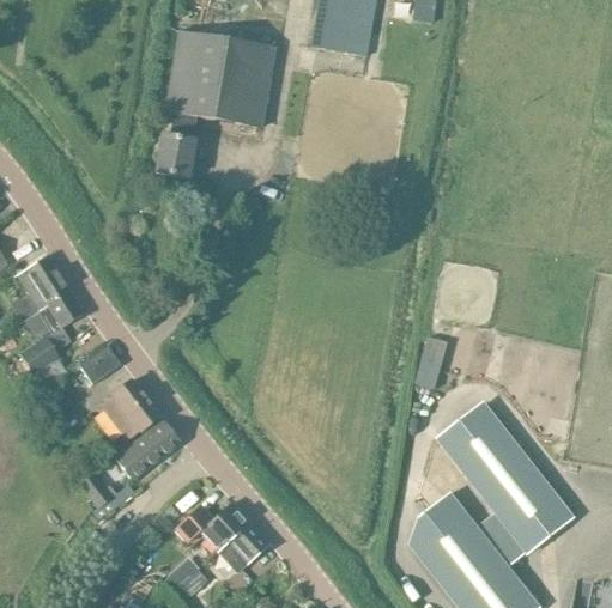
[(367,54),(374,0),(316,0),(310,44),(367,54)]
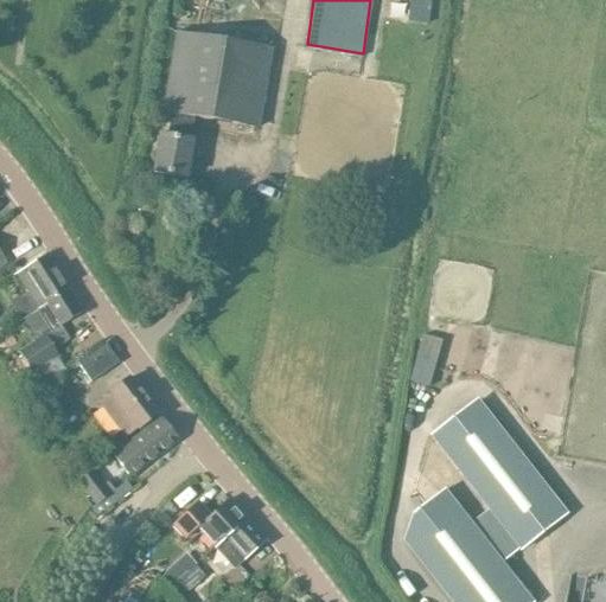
[(259,125),(272,46),(177,30),(164,108),(172,110),(168,133),(159,132),(153,170),(186,174),(193,138),(190,136),(195,113),(259,125)]
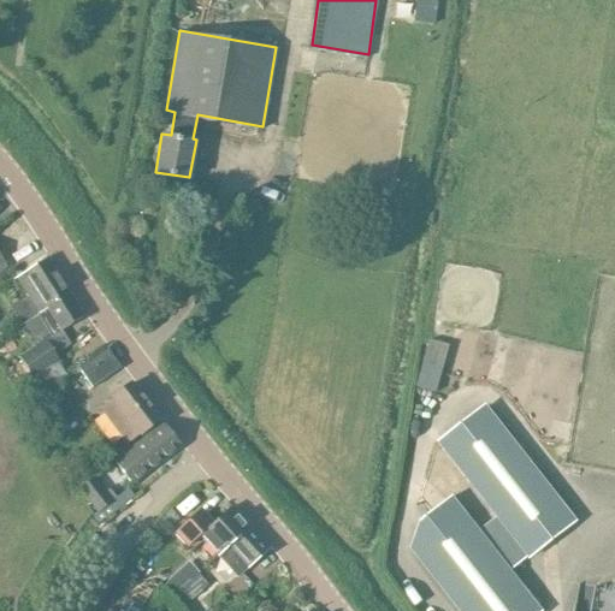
[(66,288),(46,256),(15,277),(27,296),(28,296),(35,307),(66,288)]
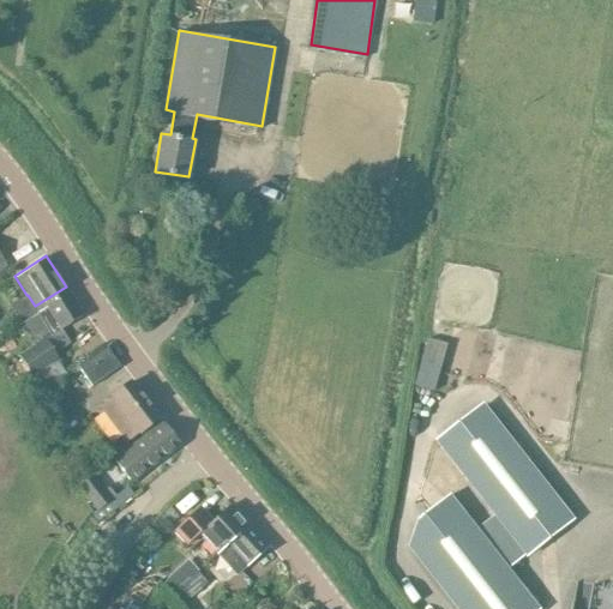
[(66,287),(35,306),(52,331),(52,332),(46,336),(55,350),(71,341),(61,326),(83,312),(66,287)]
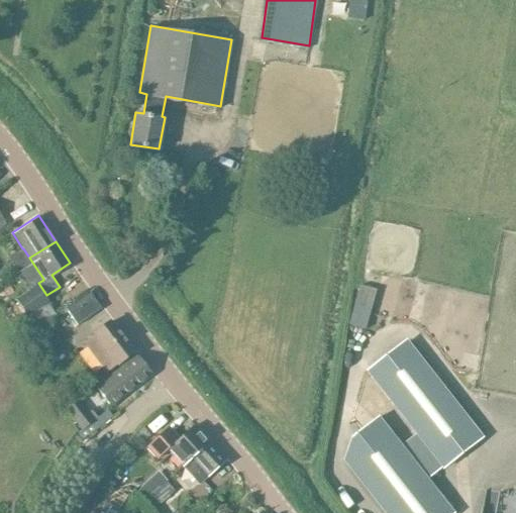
[(38,282),(16,296),(28,313),(37,326),(58,313),(48,300),(49,300),(46,295),(38,283),(38,282)]
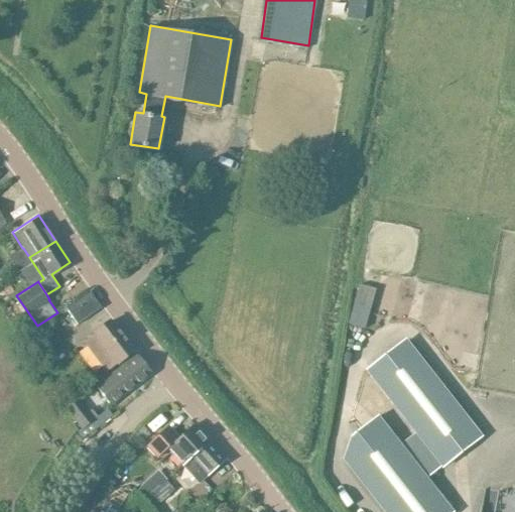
[(78,323),(101,305),(91,290),(67,307),(78,323)]
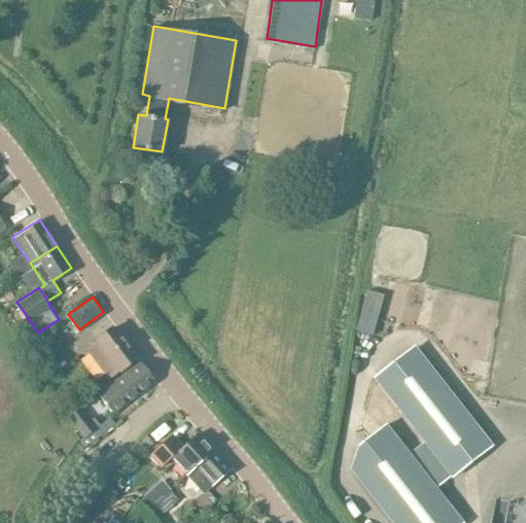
[(136,356),(112,325),(85,347),(109,377),(136,356)]
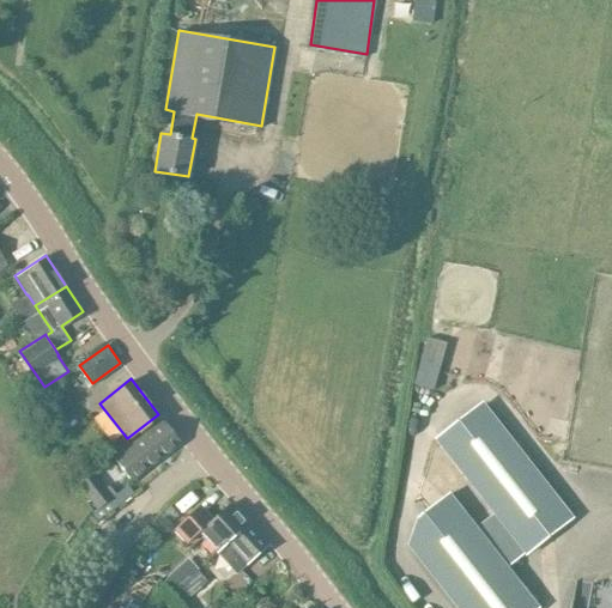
[(485,401),(438,437),(528,551),(574,515),(485,401)]
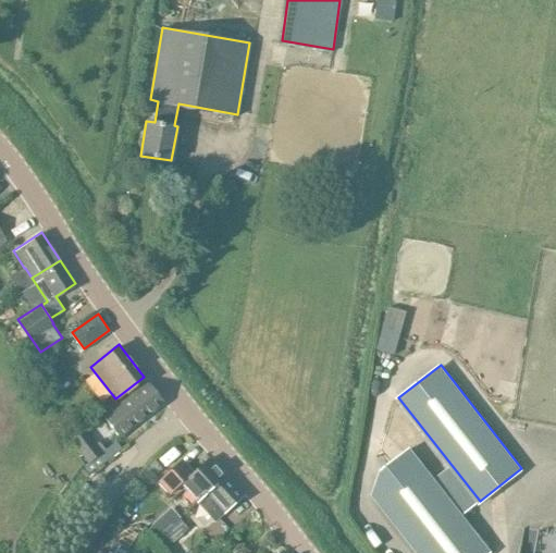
[(119,433),(161,400),(148,382),(104,415),(119,433)]
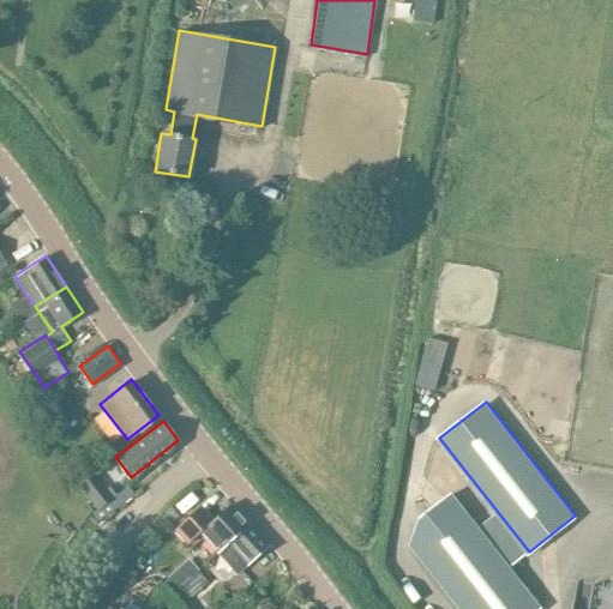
[(112,496),(94,474),(80,484),(97,506),(112,496)]
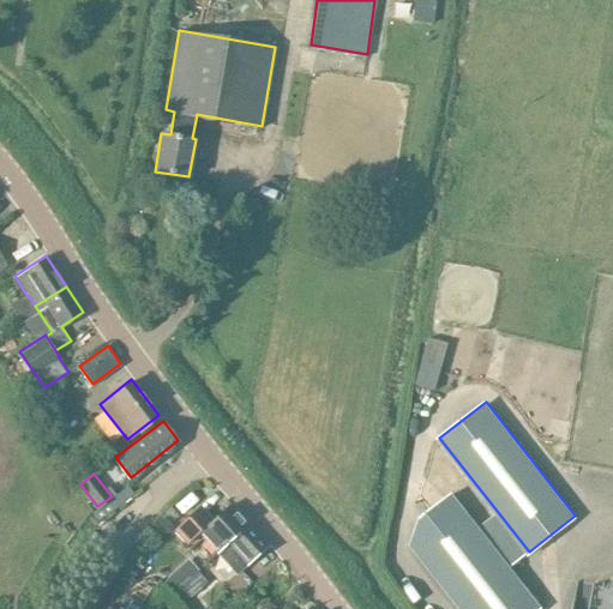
[(217,550),(248,523),(232,502),(212,518),(202,505),(175,528),(187,542),(200,530),(217,550)]
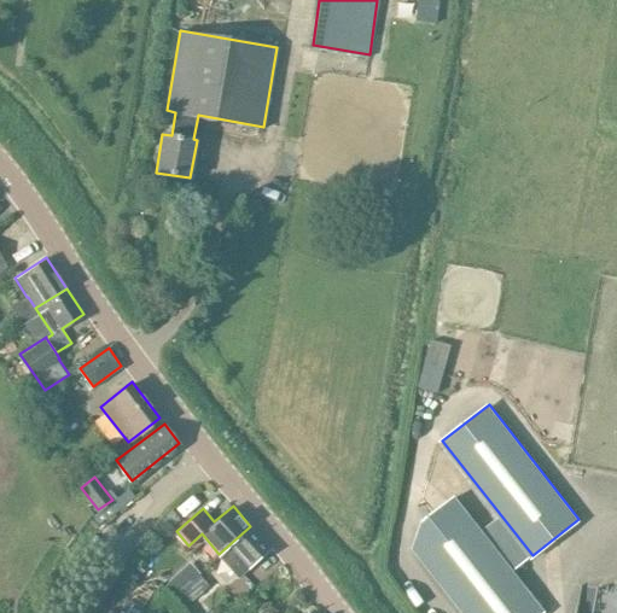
[(466,509),(415,549),(465,612),(539,612),(545,609),(466,509)]
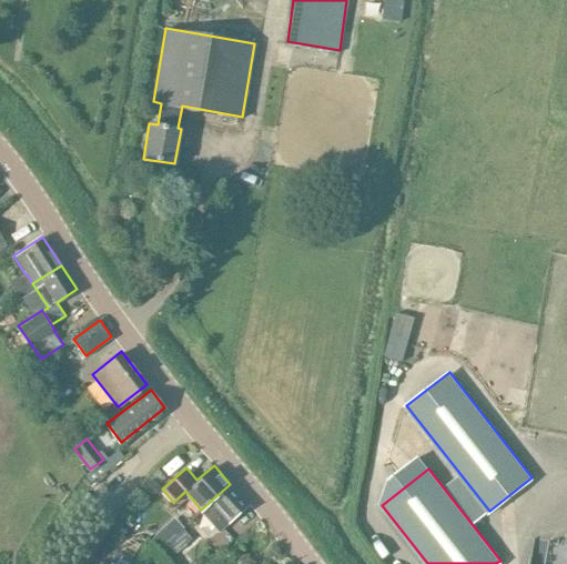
[(218,529),(246,503),(230,484),(201,510),(218,529)]
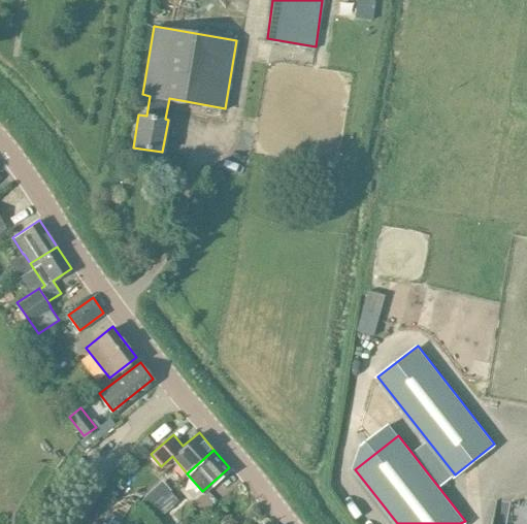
[(155,502),(170,488),(163,480),(144,496),(152,503),(155,502)]
